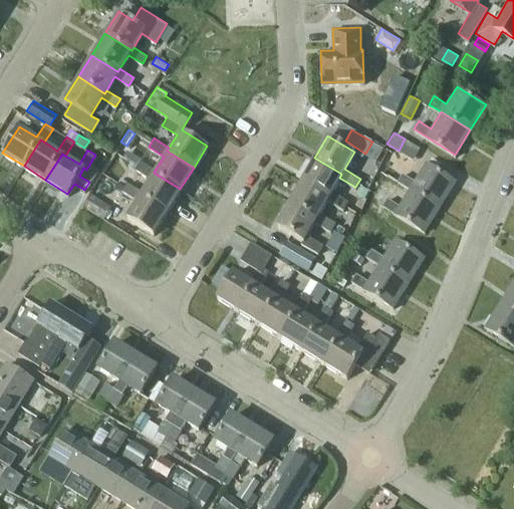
[(314,158),(301,180),(329,196),(327,200),(342,209),(348,200),(332,191),(339,178),(341,174),(314,158)]
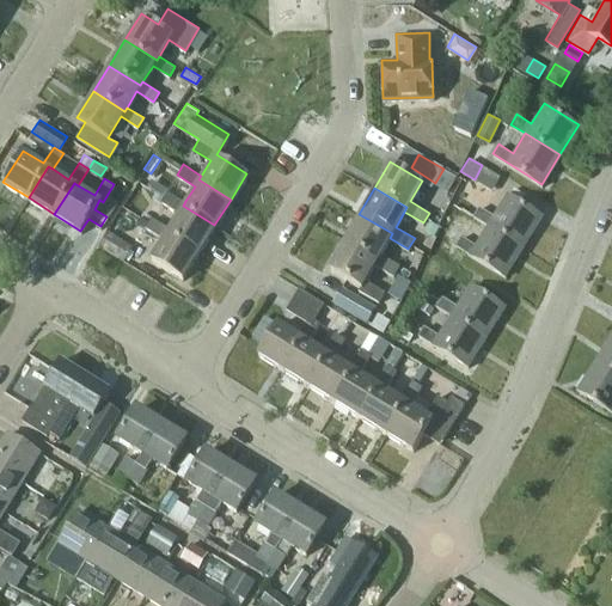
[(179,212),(170,227),(167,231),(199,251),(214,225),(183,206),(185,201),(167,190),(160,200),(179,212)]
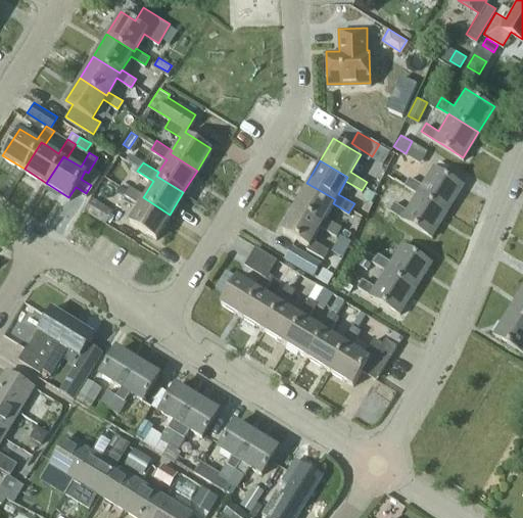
[(405,183),(417,191),(446,208),(463,183),(433,165),(422,183),(402,171),(398,179),(405,183)]
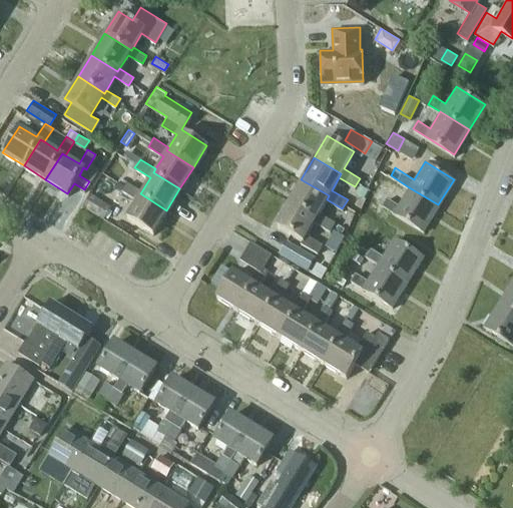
[(114,179),(104,173),(95,186),(106,193),(114,179)]
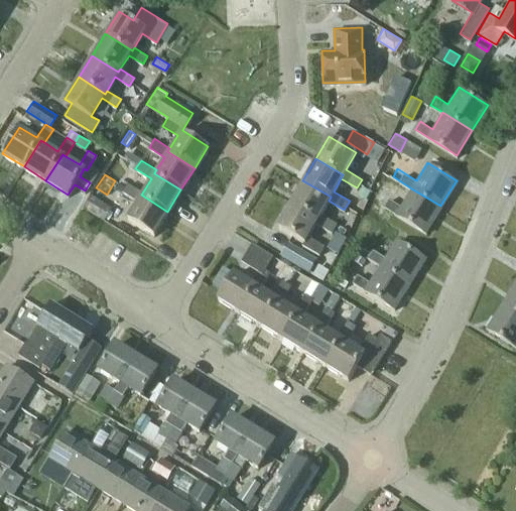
[(302,180),(290,203),(317,219),(315,222),(332,232),(337,223),(320,214),(329,201),(331,197),(302,180)]
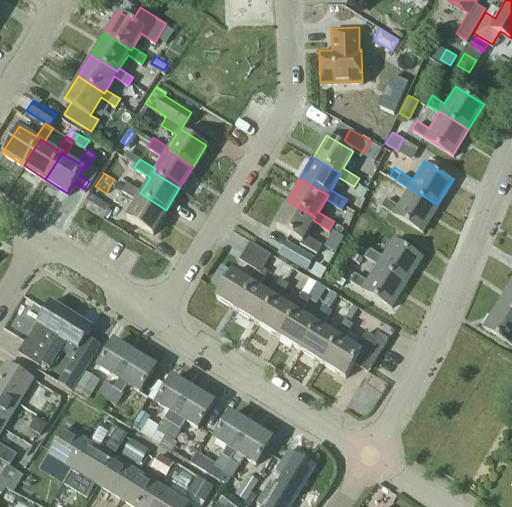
[(140,193),(142,190),(126,180),(125,183),(121,189),(137,199),(126,215),(153,232),(166,210),(140,193)]
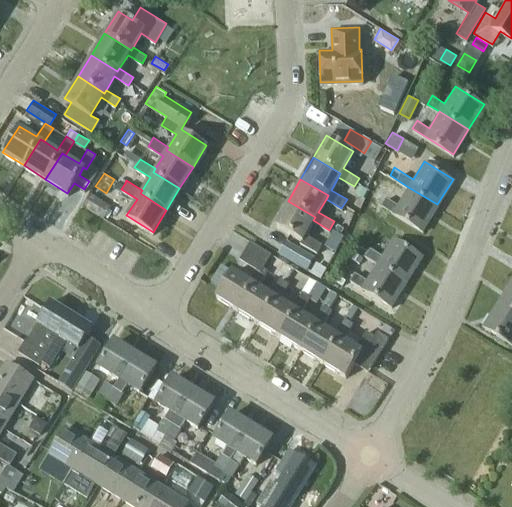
[(437,204),(408,187),(398,203),(386,196),(381,204),(422,229),(437,204)]
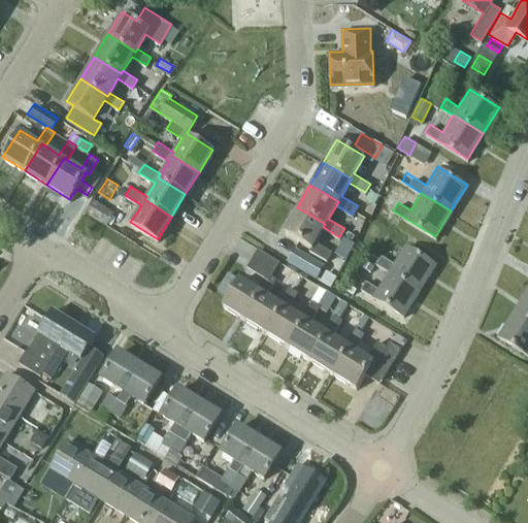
[(85,209),(106,223),(113,211),(92,198),(85,209)]
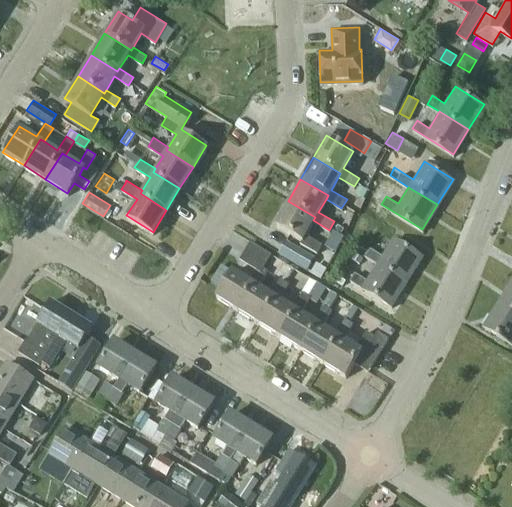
[(371,212),(376,205),(365,198),(360,206),(371,212)]
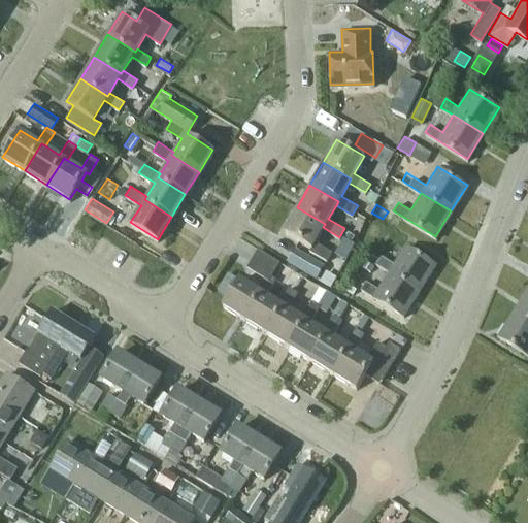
[(325,224),(297,207),(284,230),(310,247),(308,250),(326,259),(331,251),(315,240),(323,227),(325,224)]
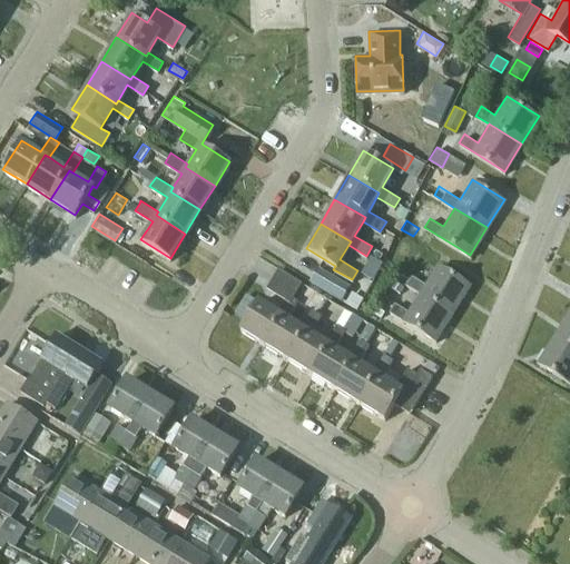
[(404,254),(410,240),(400,237),(394,250),(404,254)]
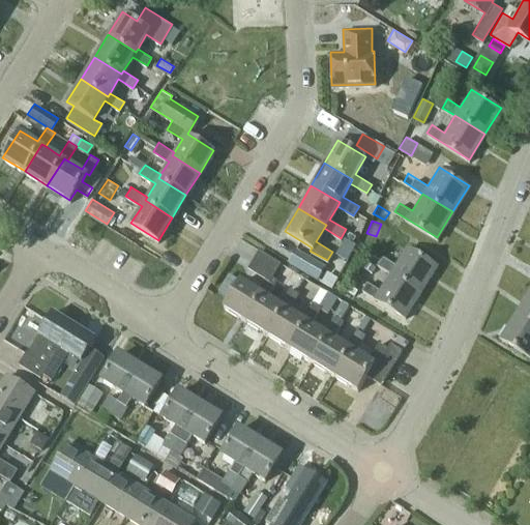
[(378,264),(390,271),(420,290),(437,264),(407,245),(395,263),(383,256),(378,264)]
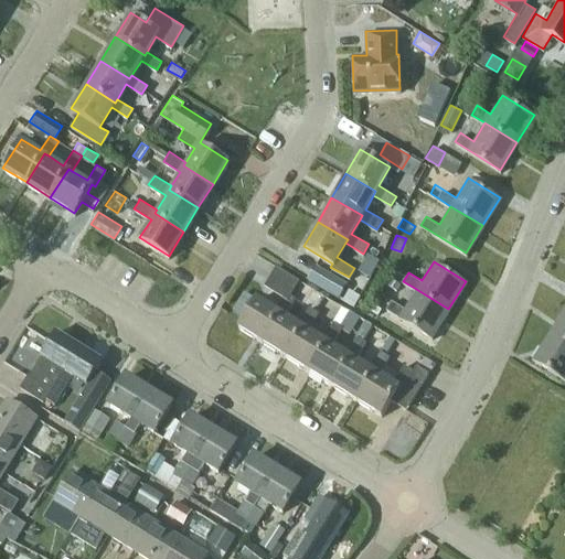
[(307,276),(339,296),(348,281),(315,262),(307,276)]
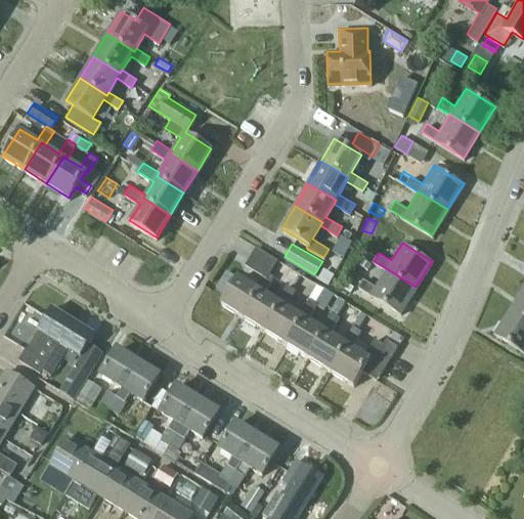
[(237,275),(220,302),(243,316),(260,289),(263,291),(273,275),(266,271),(274,259),(255,247),(247,260),(264,270),(254,286),(237,275)]
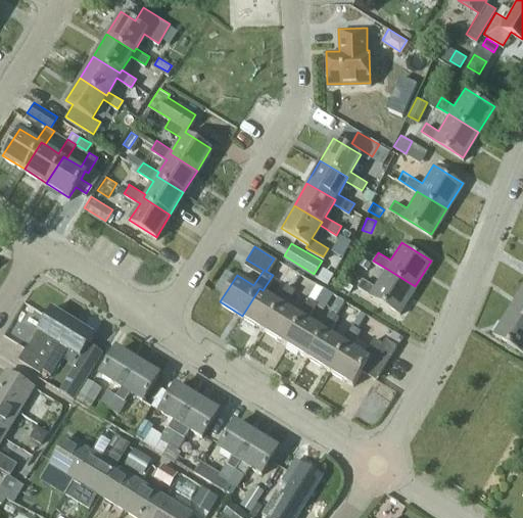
[(415,286),(385,268),(375,285),(363,277),(358,285),(399,312),(415,286)]
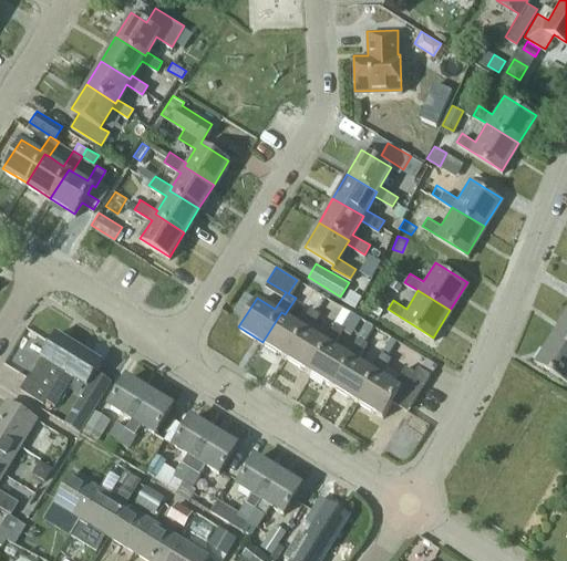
[(263,342),(287,356),(305,326),(309,330),(319,312),(310,307),(299,323),(285,314),(281,312),(263,342)]
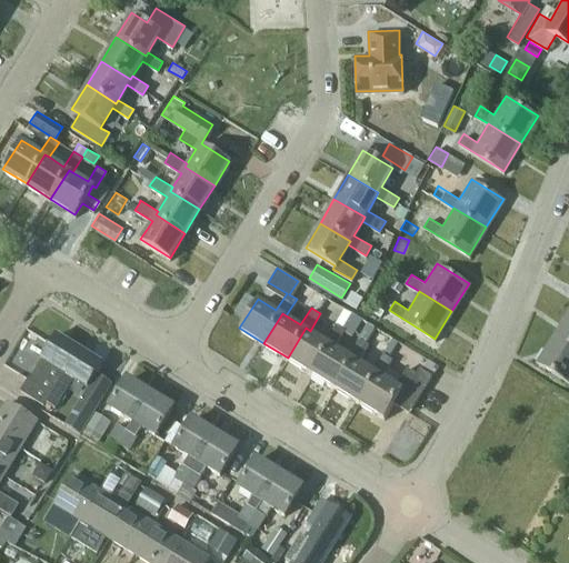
[(568,308),(553,332),(568,341),(568,308)]
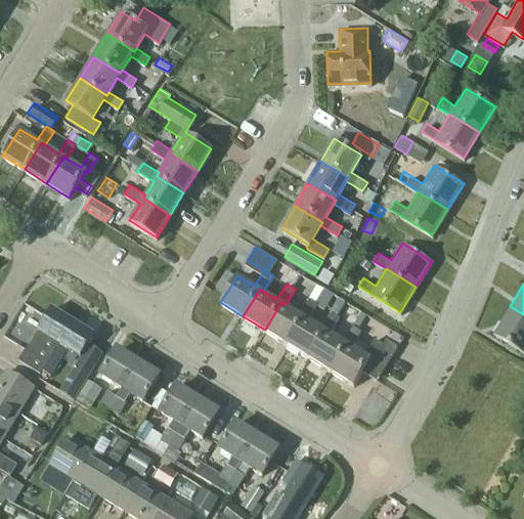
[(336,314),(344,300),(338,296),(329,310),(331,310),(336,314)]
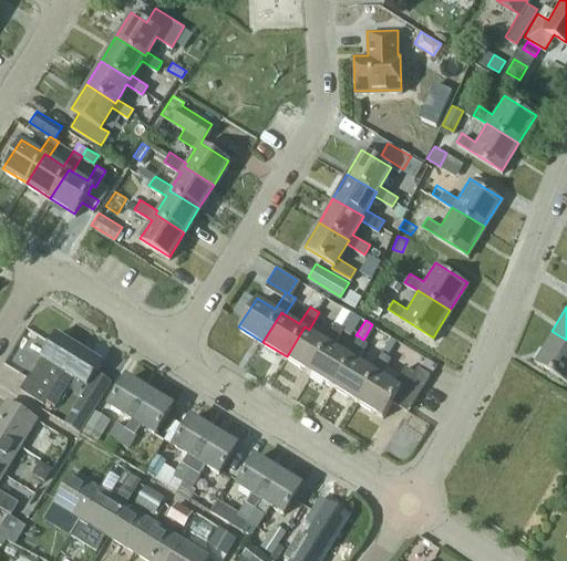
[(287,356),(310,371),(328,342),(332,344),(343,326),(333,321),(322,339),(309,330),(305,326),(287,356)]
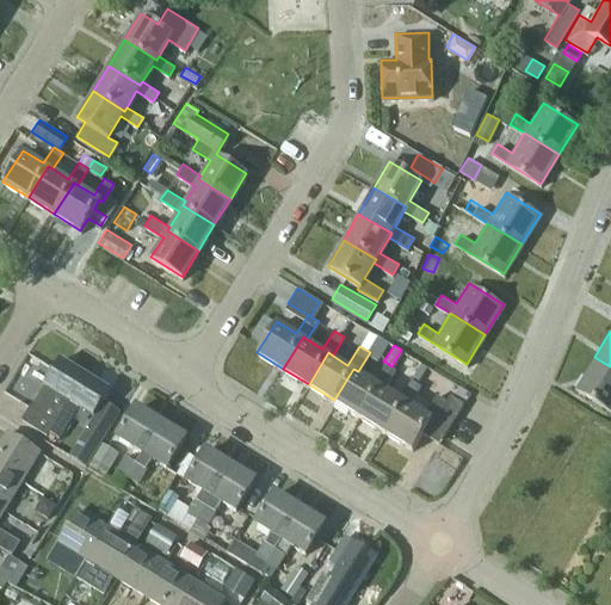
[(43,438),(45,436),(84,372),(59,357),(41,387),(42,388),(26,409),(28,411),(18,423),(43,438)]
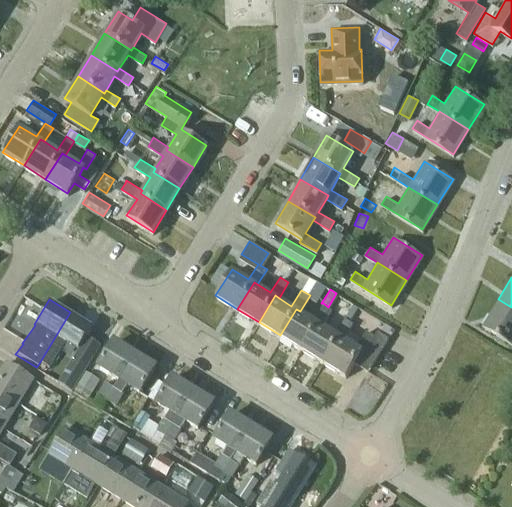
[(511,307),(498,299),(483,324),(511,343),(511,342),(511,307)]
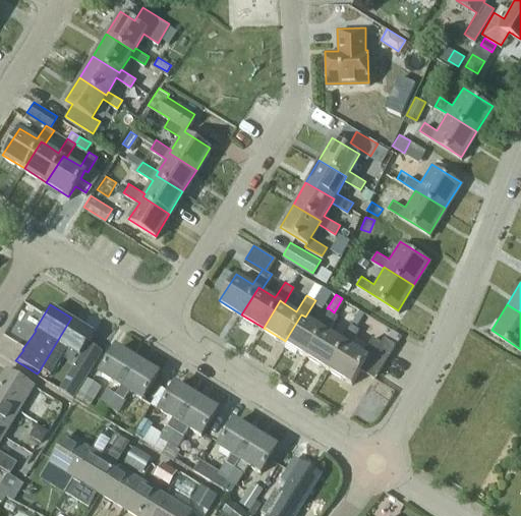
[(285,341),(307,354),(324,328),(328,330),(337,314),(334,312),(329,308),(319,325),(305,317),(301,314),(285,341)]
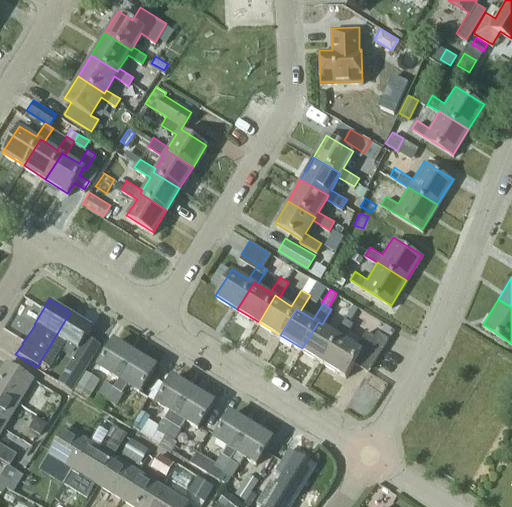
[(349,320),(358,306),(353,303),(344,316),(349,320)]
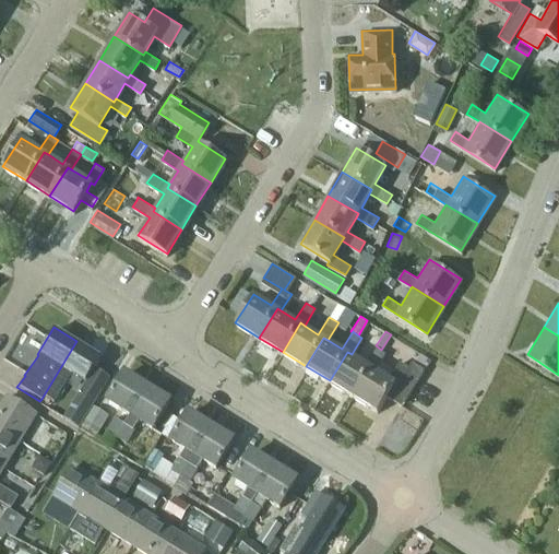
[(99,355),(76,341),(42,399),(50,404),(69,375),(83,382),(99,355)]
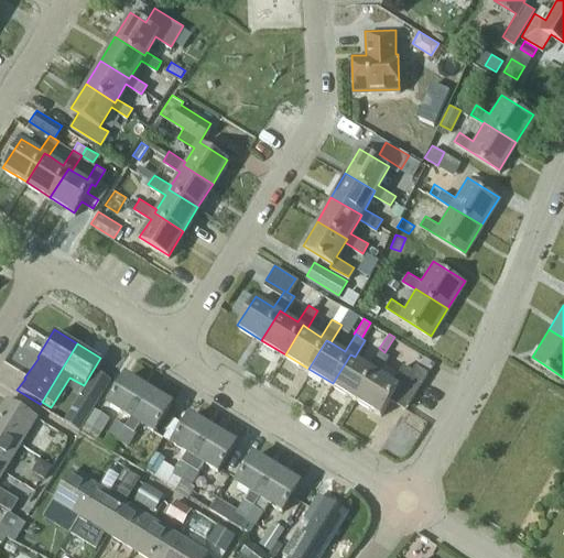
[(333,383),(356,398),(373,369),(378,371),(389,354),(384,352),(379,348),(368,365),(355,357),(350,354),(333,383)]
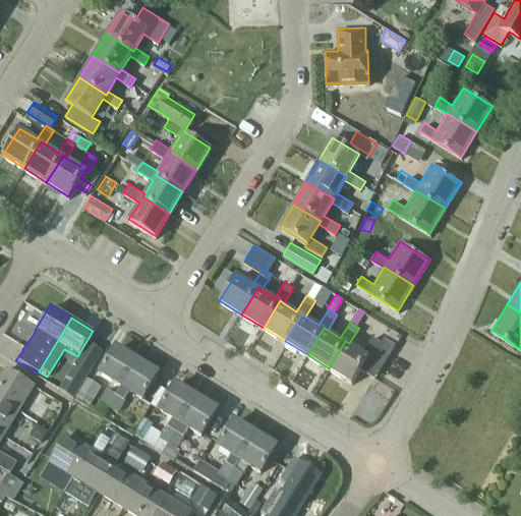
[(395,343),(401,334),(392,328),(386,337),(394,343),(395,343)]
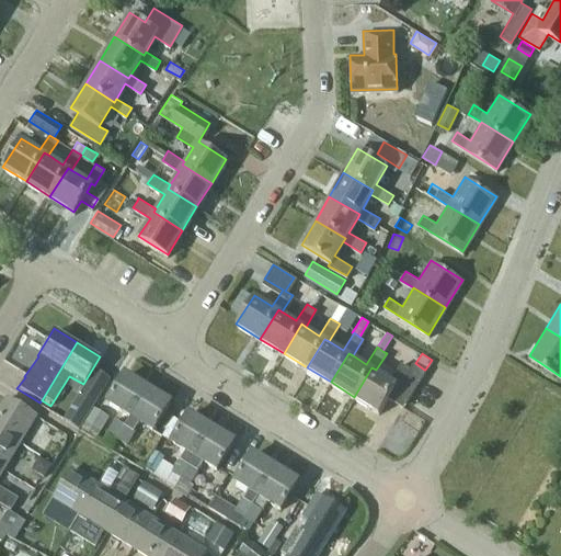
[(371,367),(354,397),(378,411),(387,397),(402,406),(424,370),(415,363),(412,362),(410,367),(400,362),(390,378),(376,370),(371,367)]
